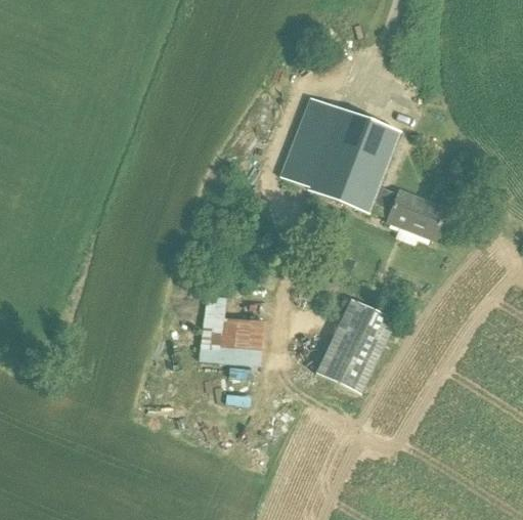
[(281,177),(369,212),(374,202),(379,187),(400,132),(312,98),(281,177)]
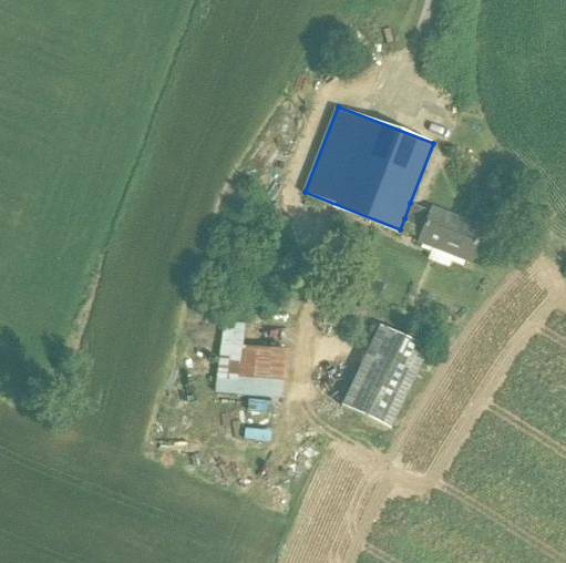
[(431,211),(410,203),(404,218),(425,227),(420,241),(470,259),(483,226),(433,206),(431,211)]
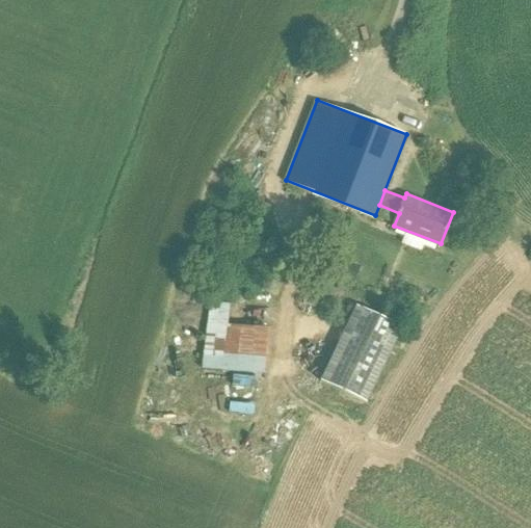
[(230,301),(210,299),(202,366),(269,374),(274,326),(228,322),(230,301)]
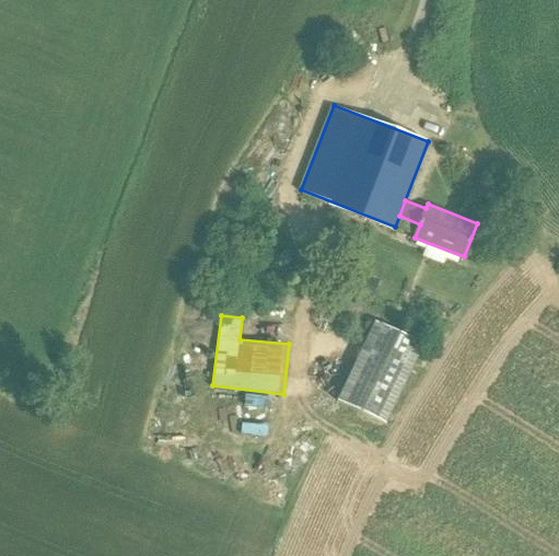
[(426,344),(375,320),(338,397),(387,421),(426,344)]
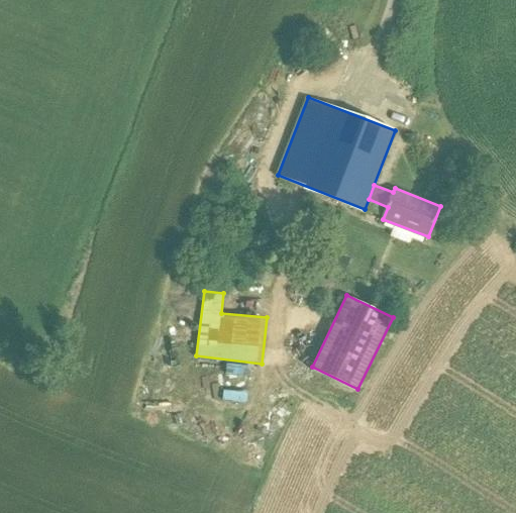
[(253,399),(254,388),(230,386),(229,397),(253,399)]
